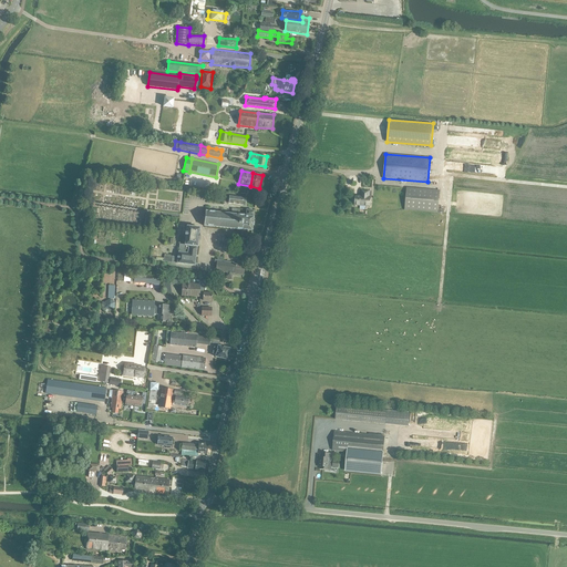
[(440,191),(406,187),(405,209),(437,213),(440,191)]
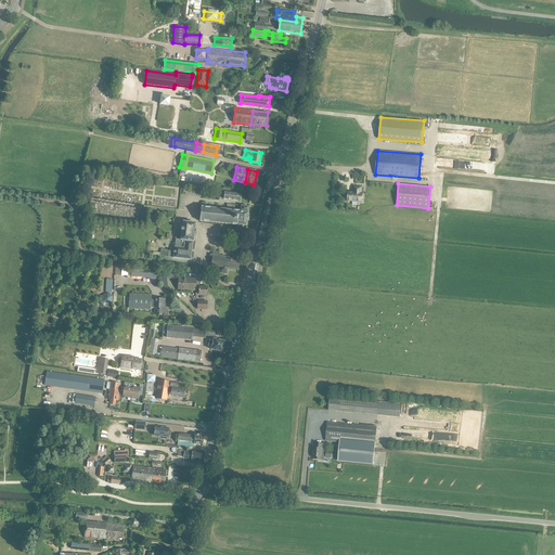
[(363,193),(361,193),(362,188),(355,186),(353,192),(348,191),(347,201),(362,202),(363,193)]
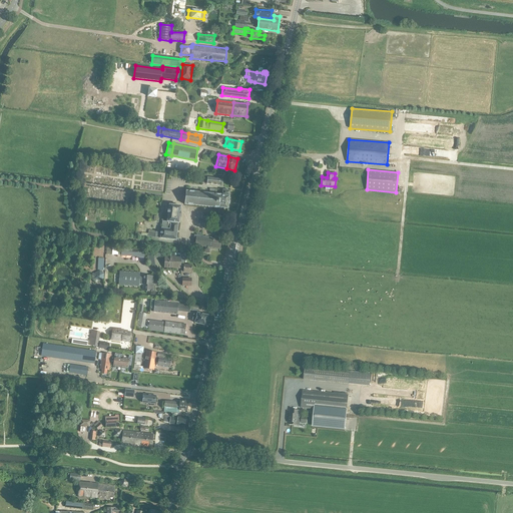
[(222,179),(216,178),(207,177),(207,184),(221,186),(222,179)]
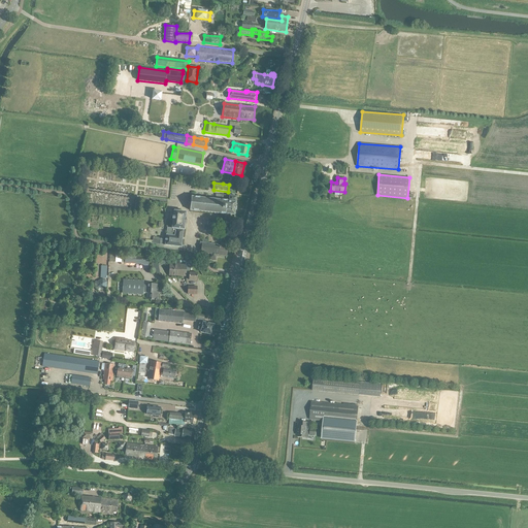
[(221,213),(226,215),(227,200),(222,200),(223,195),(217,194),(216,199),(192,196),(191,200),(189,200),(189,206),(191,206),(190,210),(198,211),(198,210),(215,212),(215,213),(218,213),(221,213)]
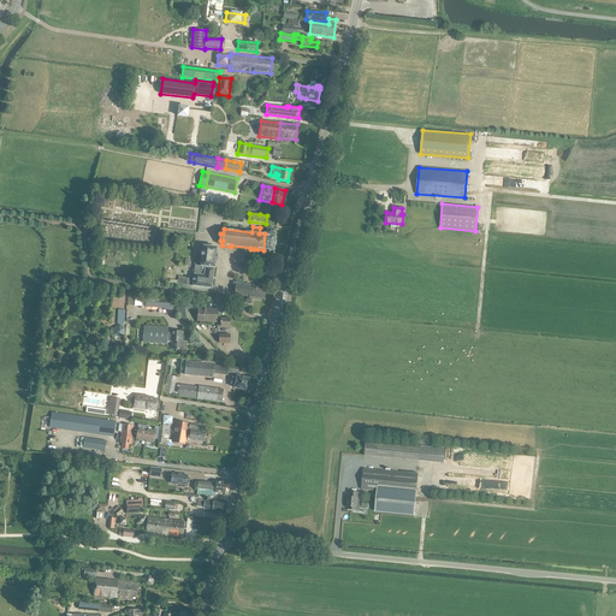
[(265,234),(264,250),(262,253),(264,254),(267,255),(268,254),(270,250),(274,250),(277,229),(268,229),(267,234),(268,234),(268,235),(265,235),(265,234)]
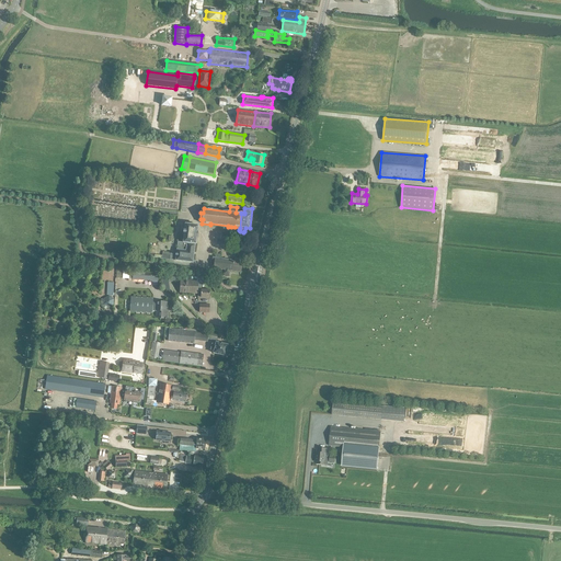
[(183,242),(189,243),(191,225),(185,224),(182,224),(182,228),(185,229),(183,242)]
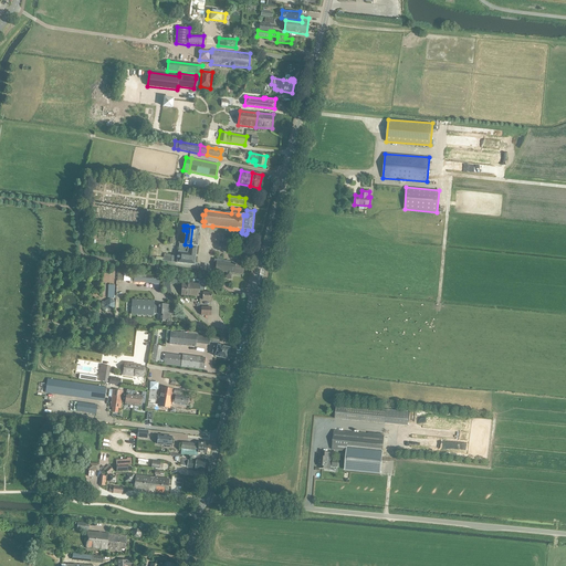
[(200,228),(192,227),(190,245),(197,245),(198,245),(200,228)]
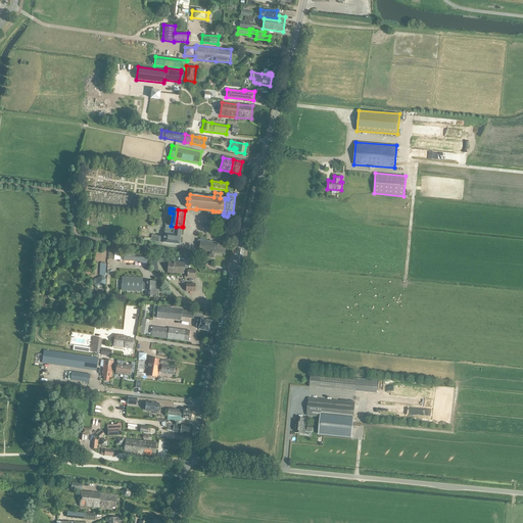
[(163,242),(173,243),(175,226),(165,225),(163,242)]
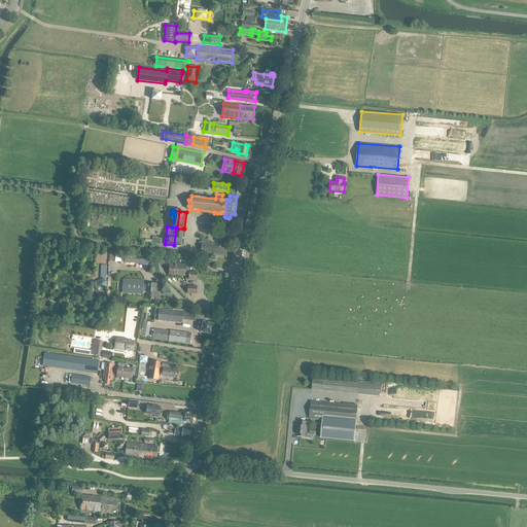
[(183,229),(176,227),(174,245),(181,246),(183,229)]
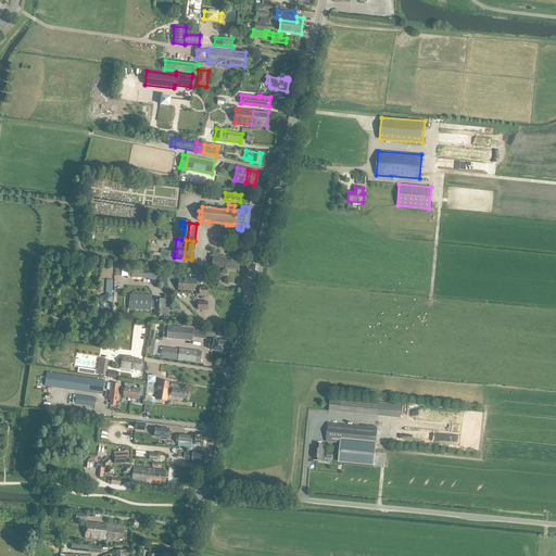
[(210,260),(212,260),(212,266),(223,268),(222,272),(223,272),(222,274),(227,274),(227,273),(227,268),(239,270),(241,257),(232,256),(231,257),(217,255),(217,252),(214,252),(213,255),(211,254),(210,260)]
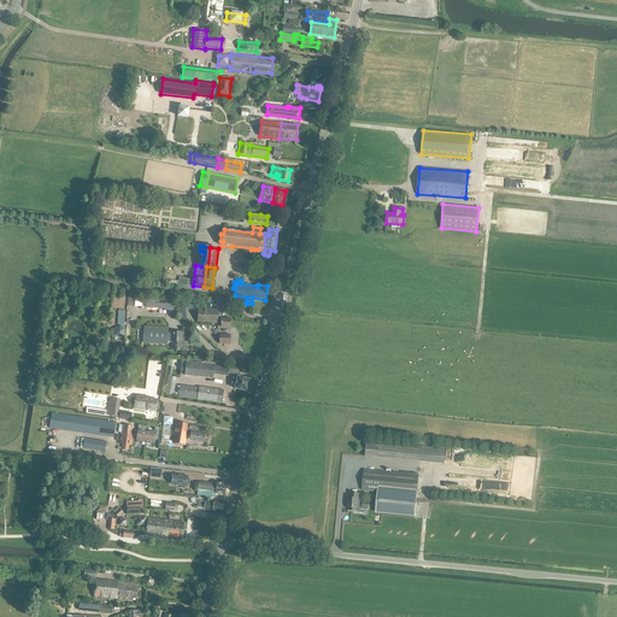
[(174,310),(175,301),(146,299),(146,307),(174,310)]
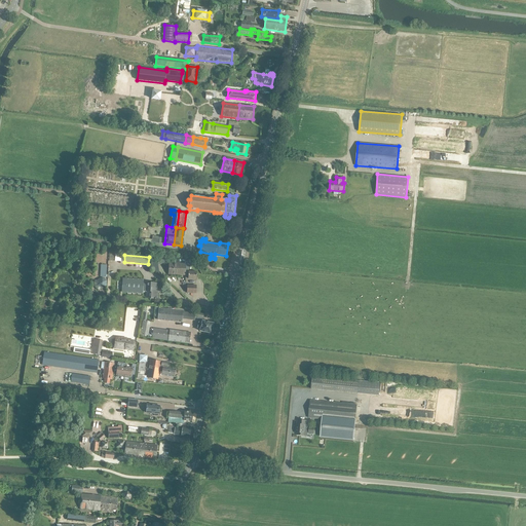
[(185,275),(186,269),(186,263),(180,263),(180,262),(185,262),(186,260),(180,260),(180,259),(176,259),(176,263),(168,263),(168,275),(185,275)]
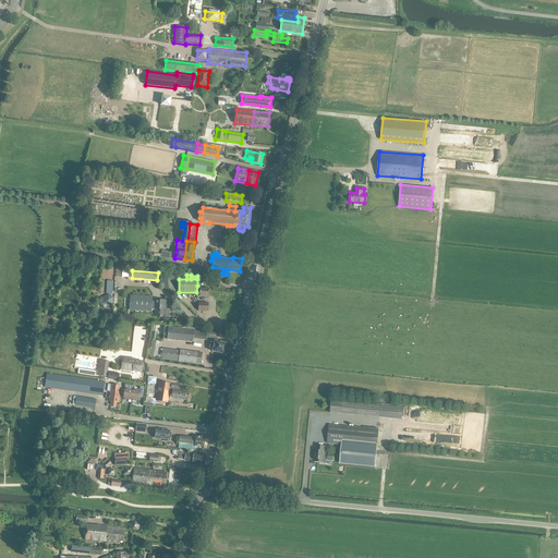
[(197,286),(196,292),(199,292),(199,296),(208,296),(209,288),(201,288),(201,286),(197,286)]
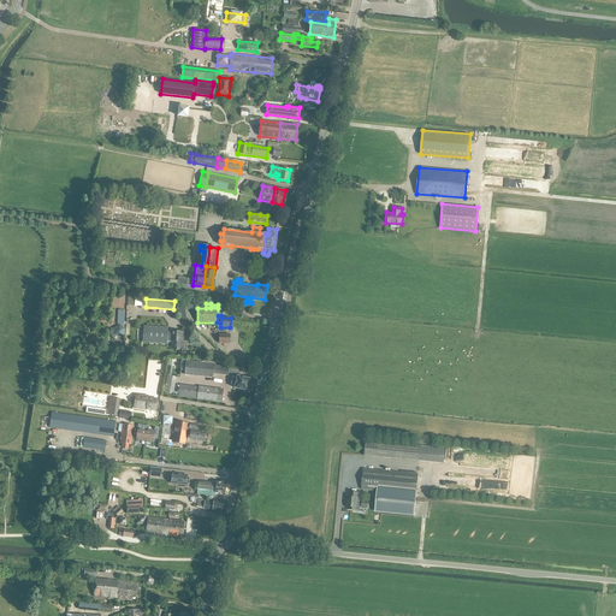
[(119,325),(114,329),(114,335),(119,338),(125,335),(125,329),(119,325)]
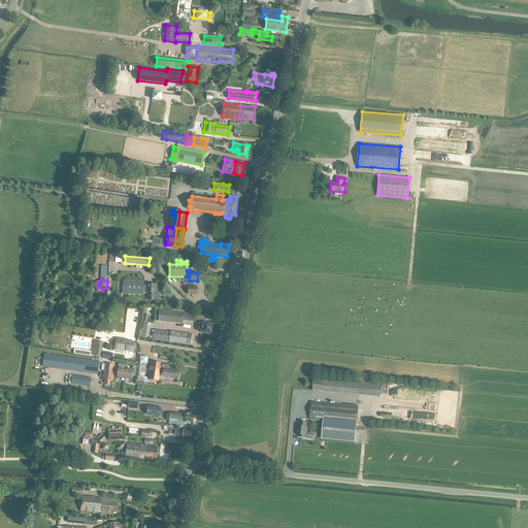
[(143,295),(143,293),(147,293),(151,293),(150,300),(159,300),(159,290),(158,290),(158,285),(155,284),(155,283),(152,283),(152,284),(147,284),(147,285),(144,285),(144,281),(123,279),(123,294),(143,295)]
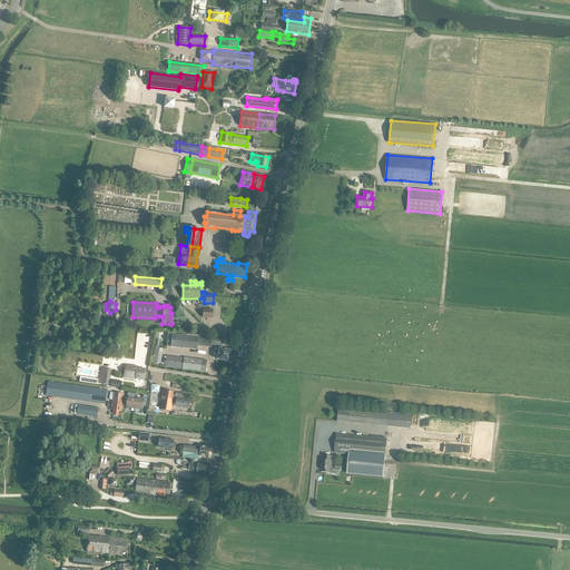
[(219,346),(220,346),(220,345),(222,340),(212,338),(213,337),(199,336),(173,334),(170,347),(197,350),(198,346),(210,347),(212,345),(219,346)]
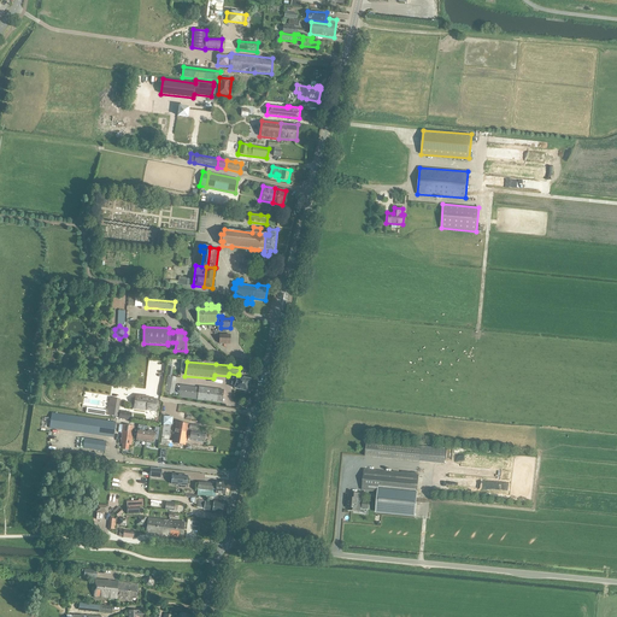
[(163,394),(174,395),(177,377),(168,376),(166,386),(164,386),(163,394)]
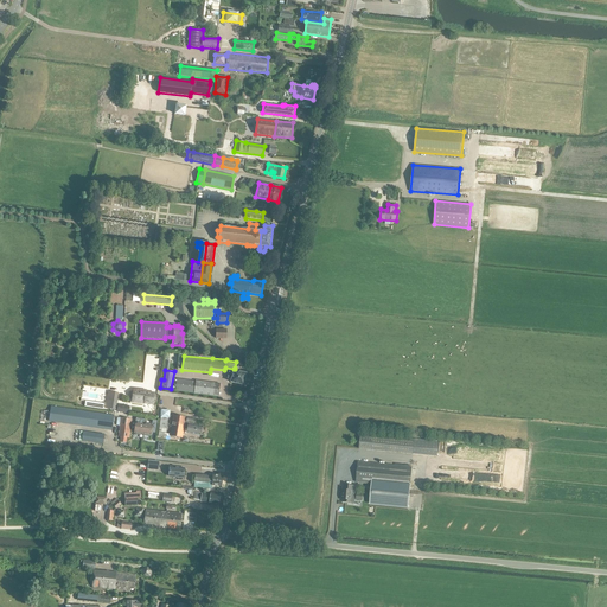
[(228,378),(231,379),(230,383),(244,387),(248,374),(234,370),(232,372),(229,372),(228,378)]
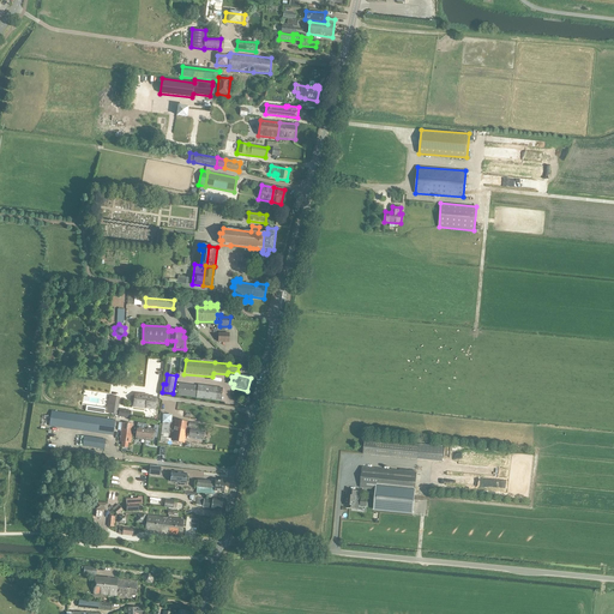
[(221,401),(223,387),(198,385),(179,383),(178,395),(197,397),(197,398),(221,401)]
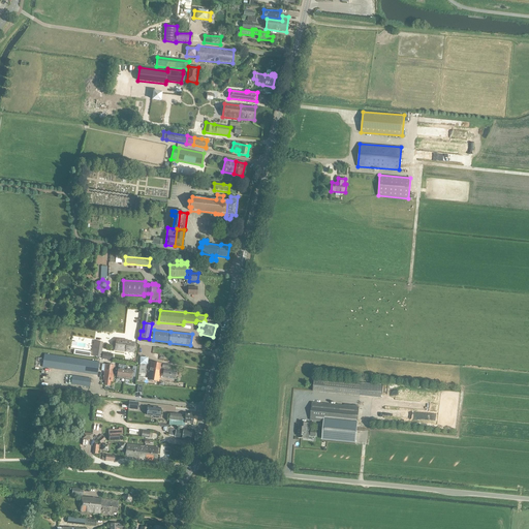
[(128,340),(117,339),(116,350),(126,351),(133,352),(135,343),(127,342),(128,340)]
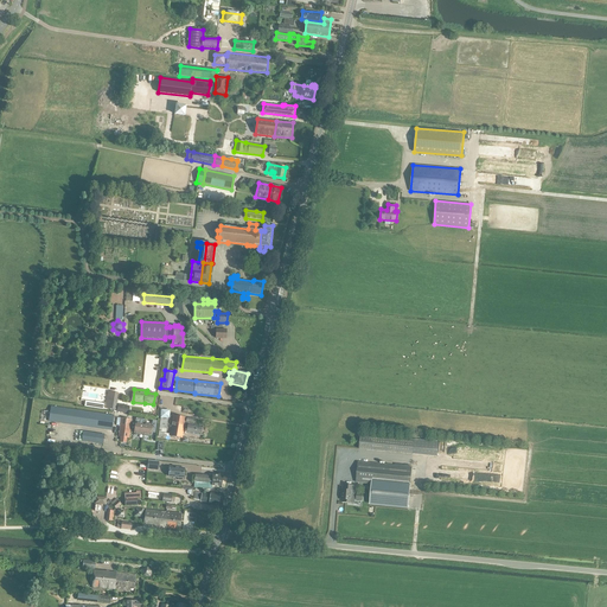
[(116,410),(119,393),(109,391),(106,408),(116,410)]
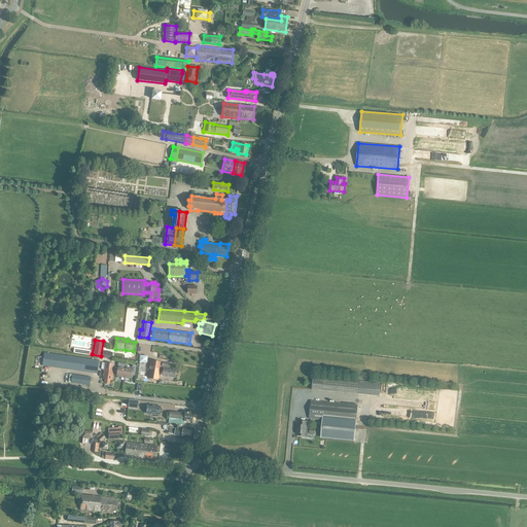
[(103,351),(102,357),(111,359),(112,353),(103,351)]
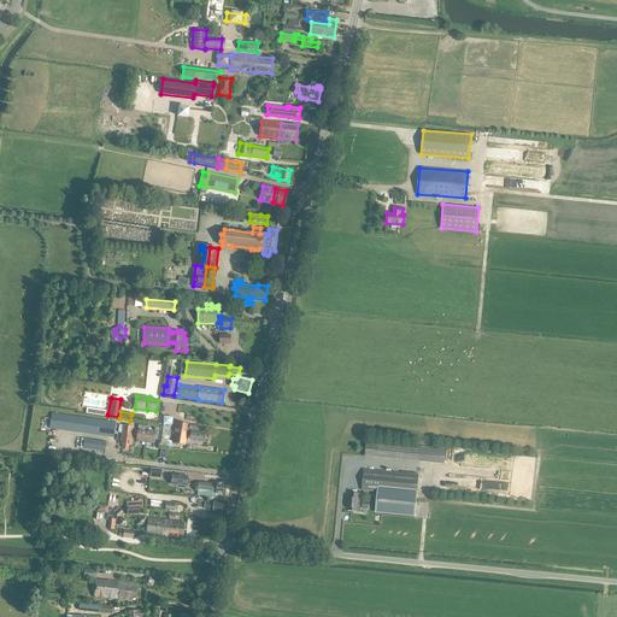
[(59,430),(62,415),(52,413),(50,428),(59,430)]
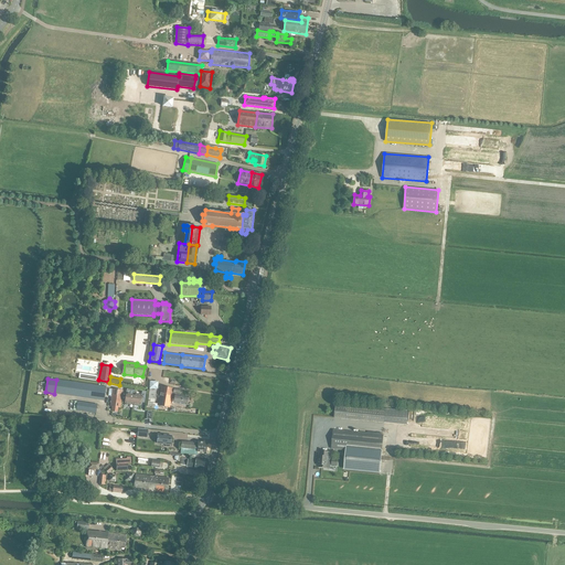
[(66,381),(56,380),(54,394),(64,395),(66,381)]
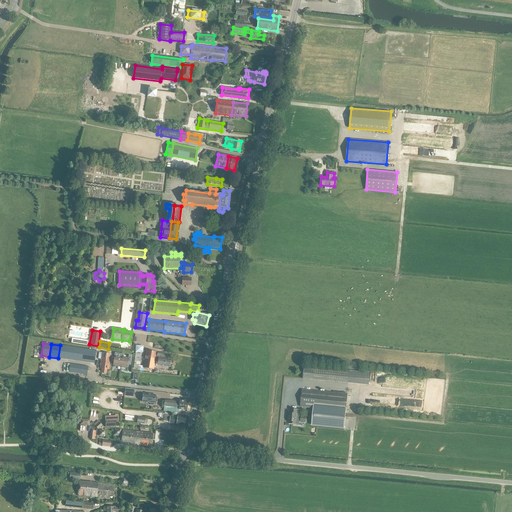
[(69,346),(60,345),(58,358),(67,359),(69,346)]
